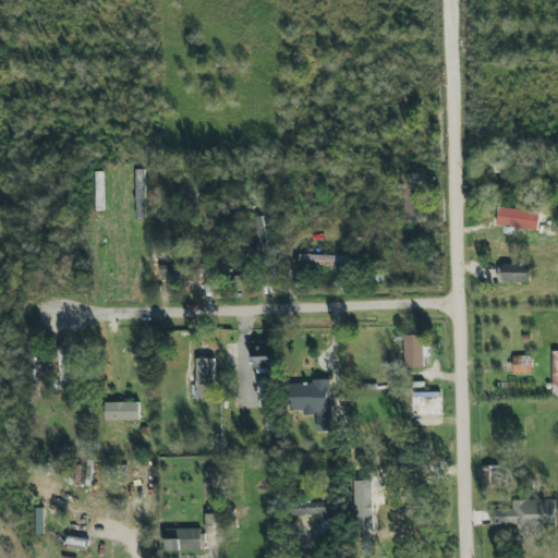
[(137,218),(145,217),(144,178),(136,179),(137,218)]
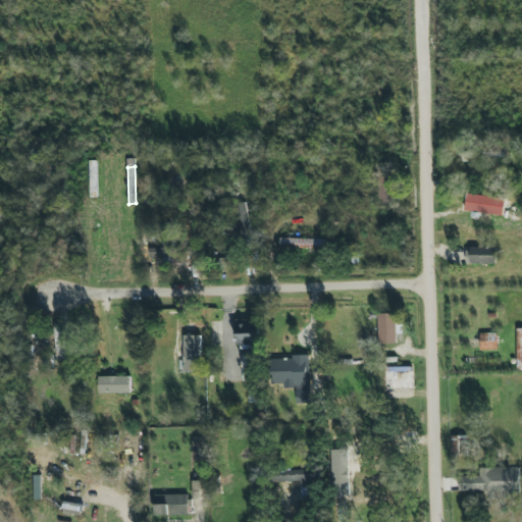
[(390,171),(377,171),(379,202),(393,201),(390,171)]
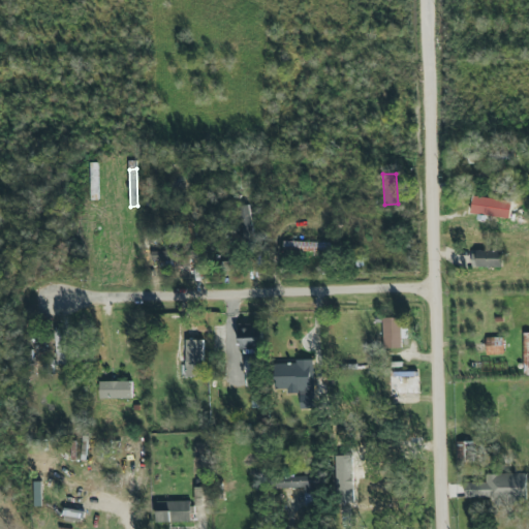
[(509,220),(511,201),(473,194),(470,213),(509,220)]
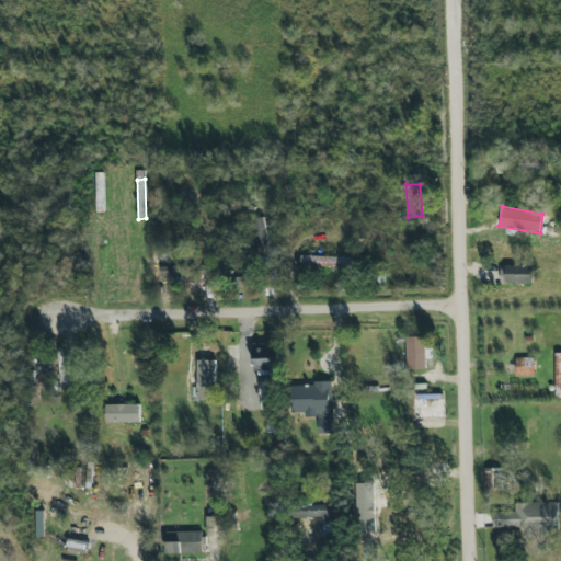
[(270,259),(270,230),(265,230),(265,217),(255,218),(256,259),(270,259)]
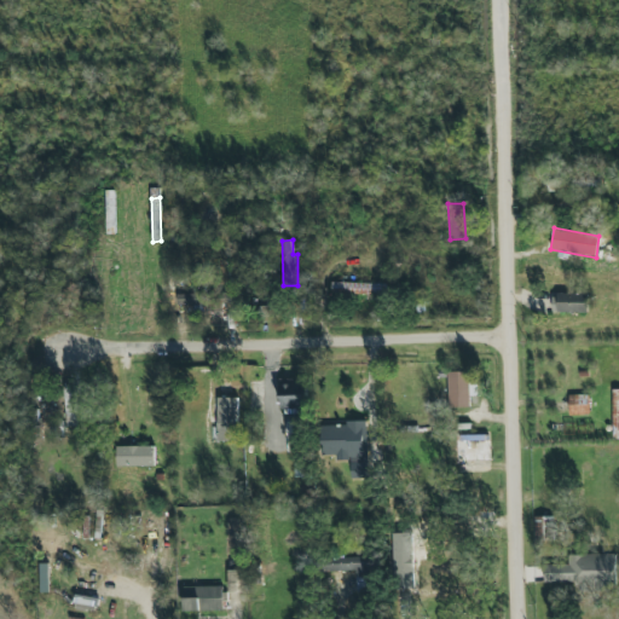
[(386,284),(331,282),(330,293),(385,295),(386,284)]
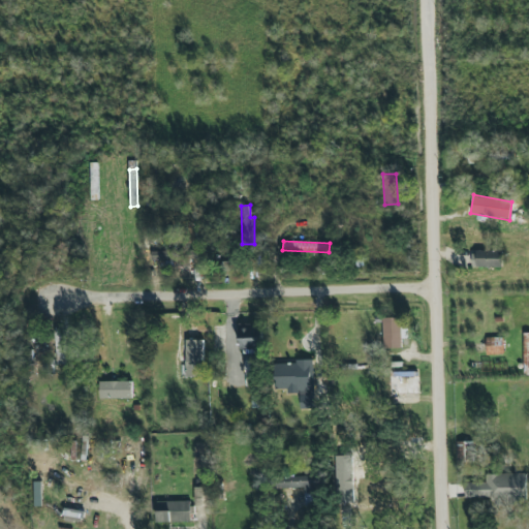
[(152,251),(152,260),(172,259),(170,251),(152,251)]
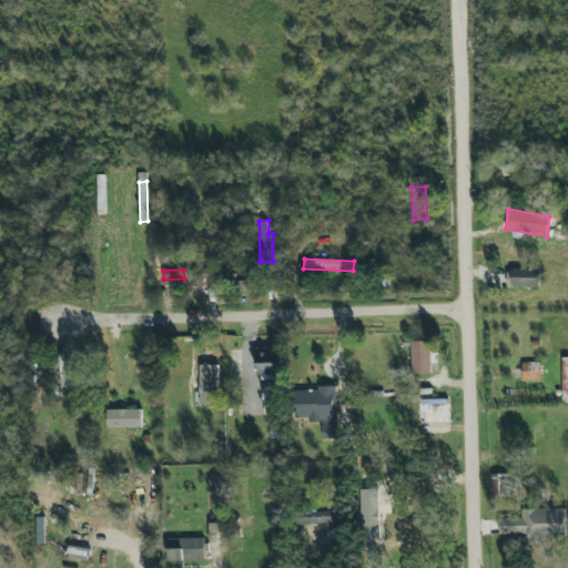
[(539,270),(507,270),(507,286),(539,286),(539,270)]
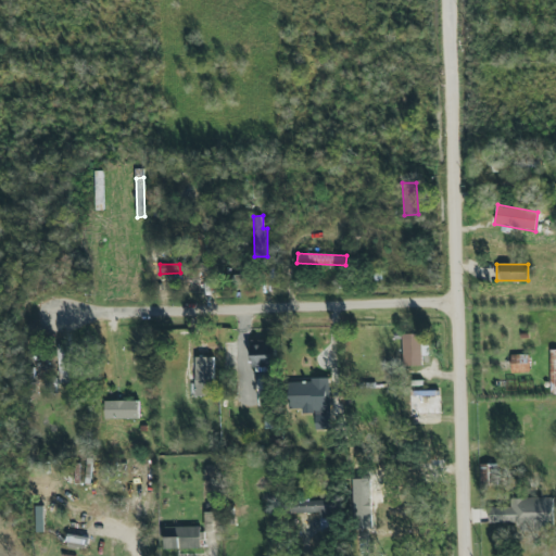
[(402,335),(402,366),(421,366),(421,355),(429,355),(429,343),(422,343),(422,333),(402,335)]
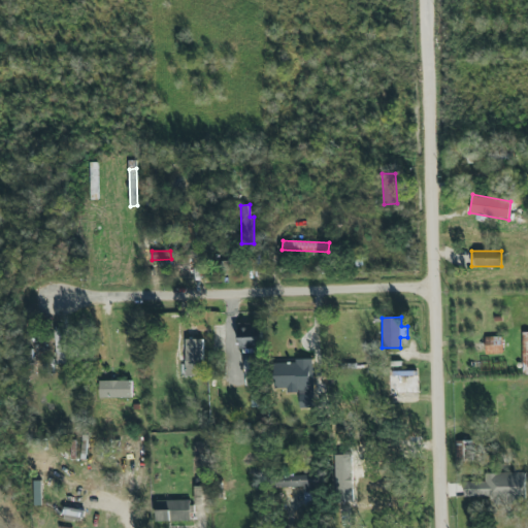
[(262,324),(238,325),(239,349),(263,349),(262,324)]
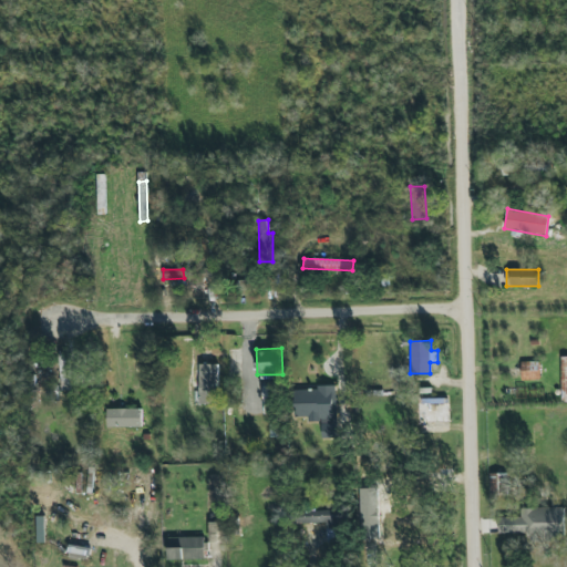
[(68,352),(59,353),(59,390),(69,390),(68,352)]
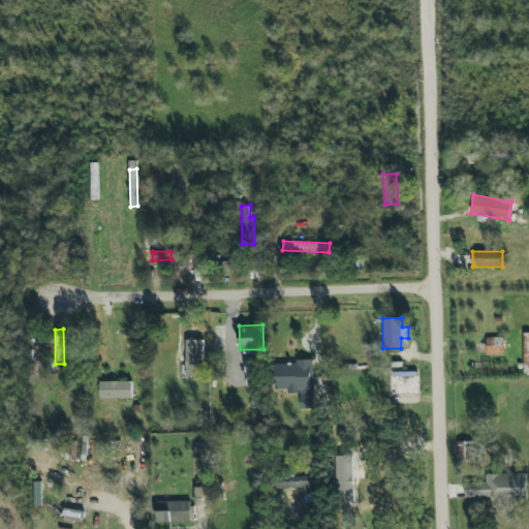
[(486,354),(502,354),(502,337),(486,338),(486,354)]
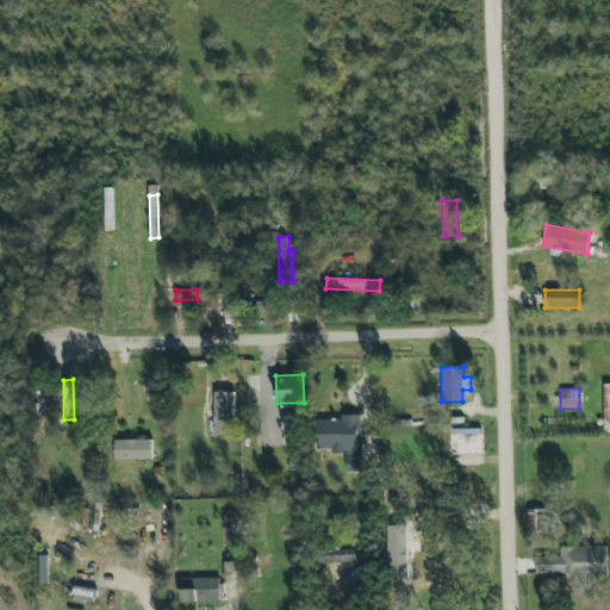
[(215,435),(235,435),(236,392),(215,391),(215,435)]
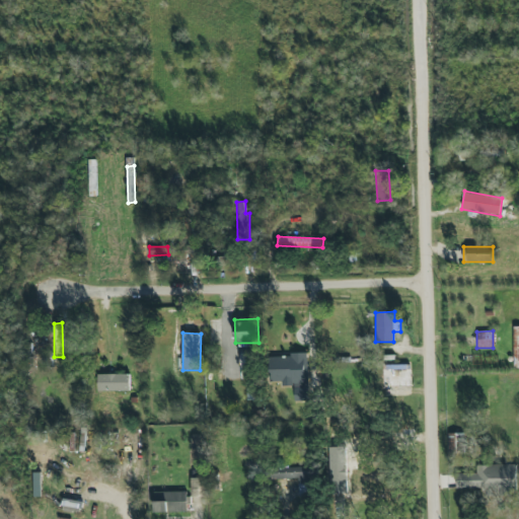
[(278,354),(278,386),(293,386),(294,400),(308,400),(307,354),(278,354)]
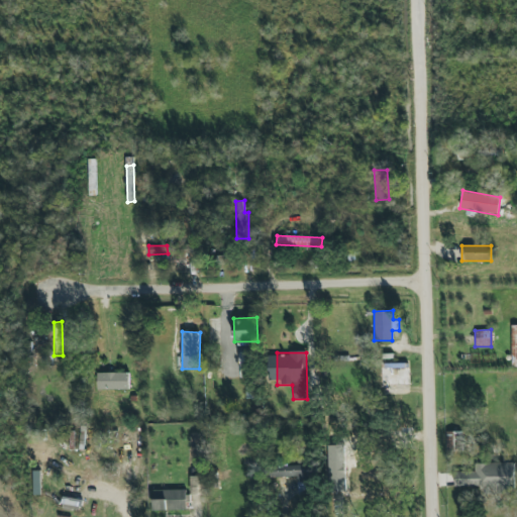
[(129,373),(97,373),(97,389),(129,389),(129,373)]
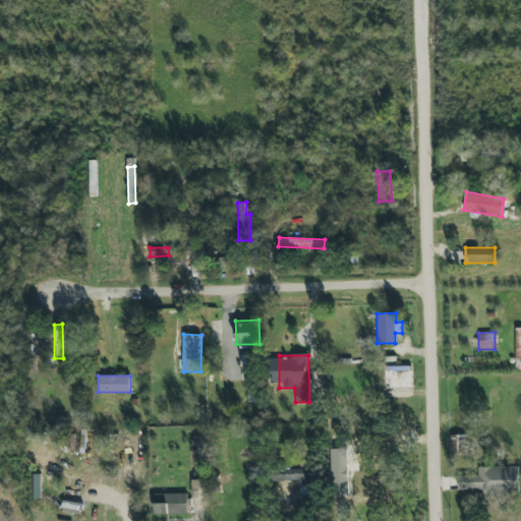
[(466,435),(450,435),(450,454),(466,454),(466,435)]
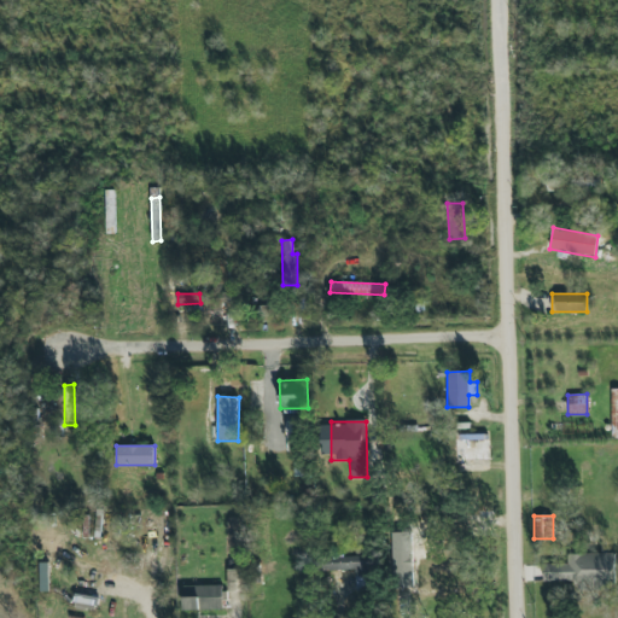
[(569,554),(569,564),(544,564),(544,582),(576,581),(576,589),(614,589),(614,553),(569,554)]
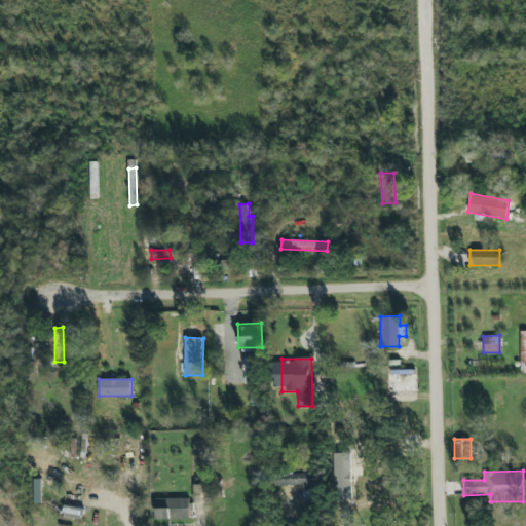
[(301,485),(302,503),(321,503),(320,473),(276,474),(277,486),(301,485)]
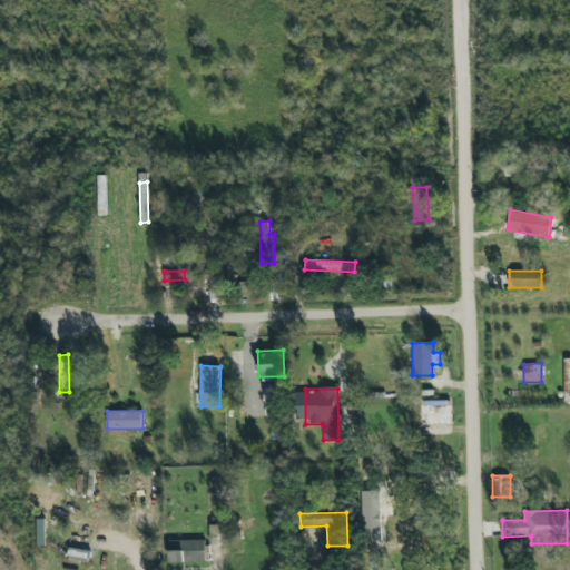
[(381,529),(381,548),(430,549),(430,522),(408,522),(408,529),(381,529)]
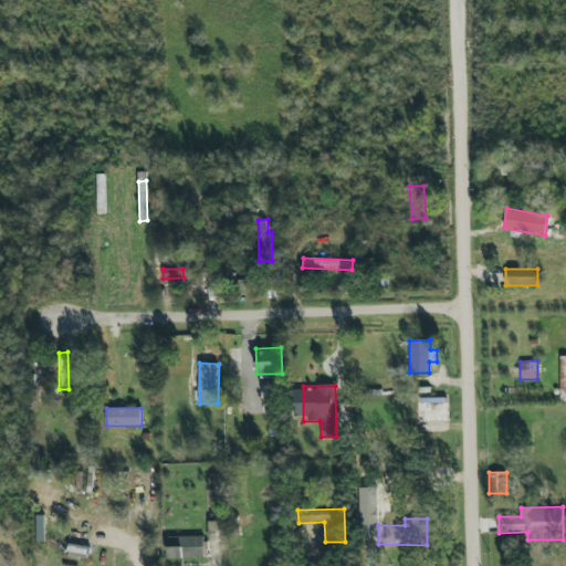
[(209,541),(228,541),(228,521),(209,522),(209,541)]
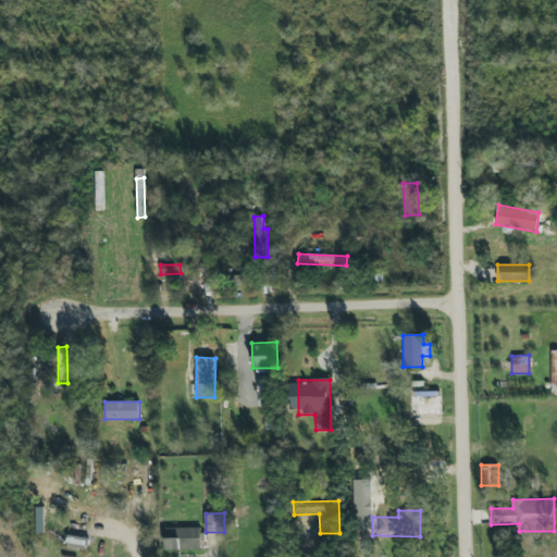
[(201,548),(200,527),(164,528),(165,549),(201,548)]
